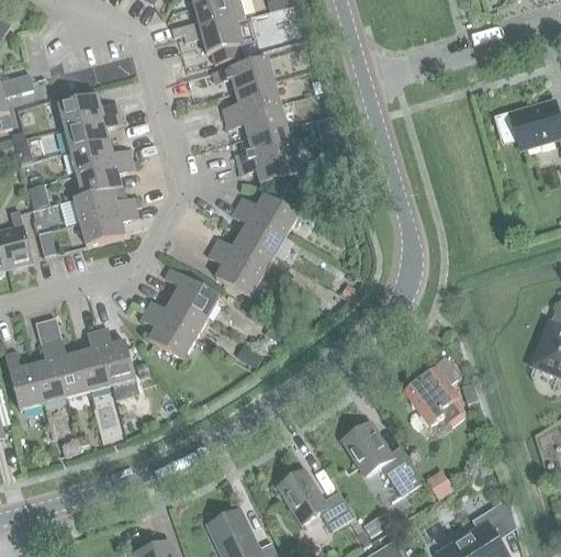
[(172,36),(181,34),(236,19),(236,20),(245,18),(239,0),(217,0),(193,7),(197,21),(170,29),(172,36)]
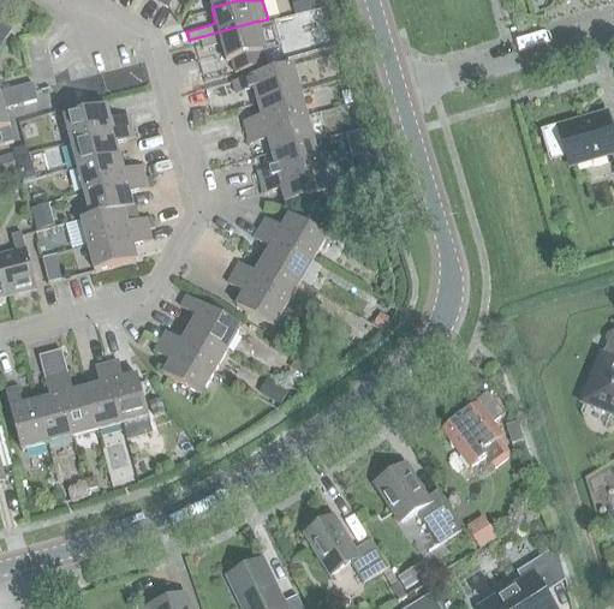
[(288,0),(292,11),(311,5),(309,0),(288,0)]
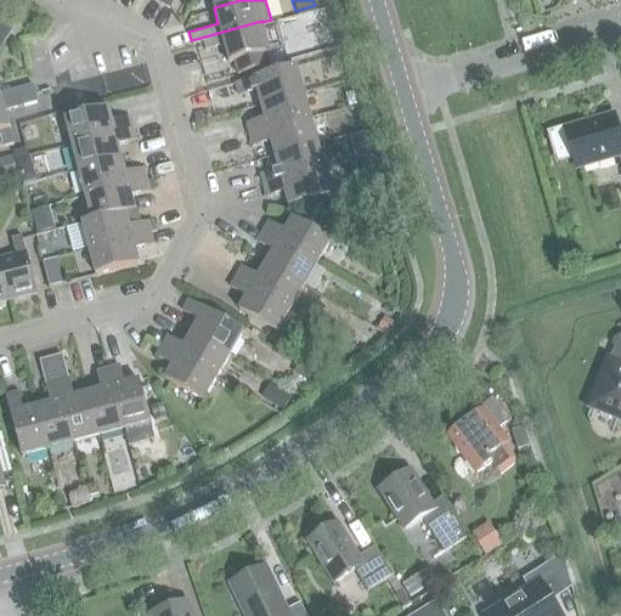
[(261,22),(261,21),(201,38),(203,46),(223,41),(227,60),(230,58),(233,72),(269,62),(265,49),(269,47),(261,22)]
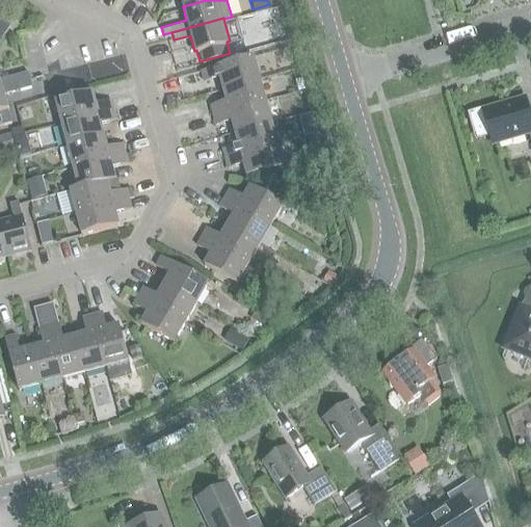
[(222,86),(258,76),(253,54),(201,69),(203,79),(218,74),(222,86)]
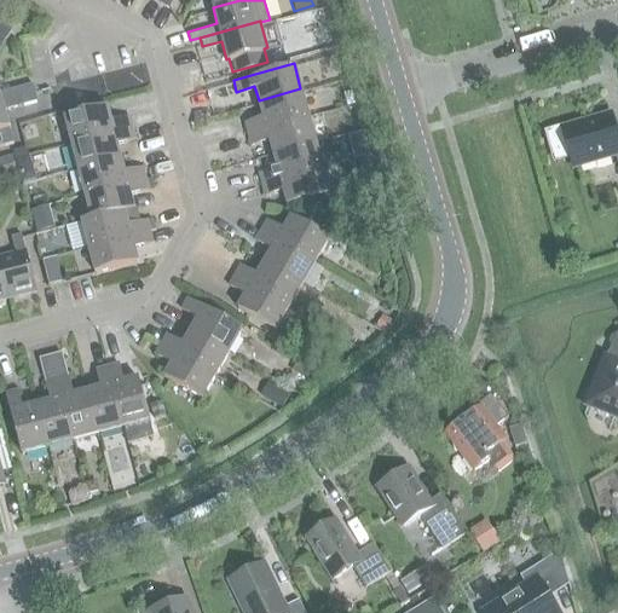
[(0,98),(32,90),(29,81),(0,88),(0,98)]
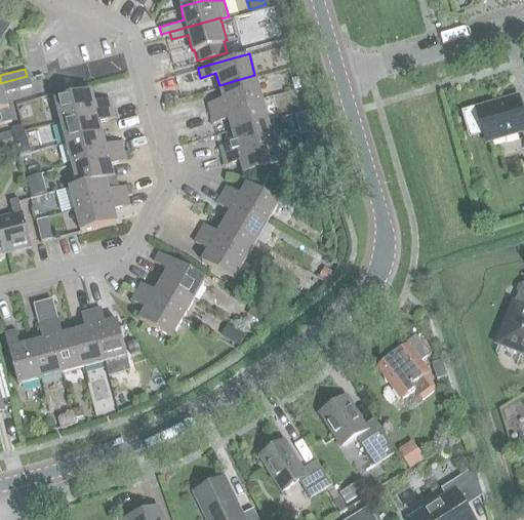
[(260,96),(254,75),(219,85),(223,96),(207,102),(209,111),(260,96)]
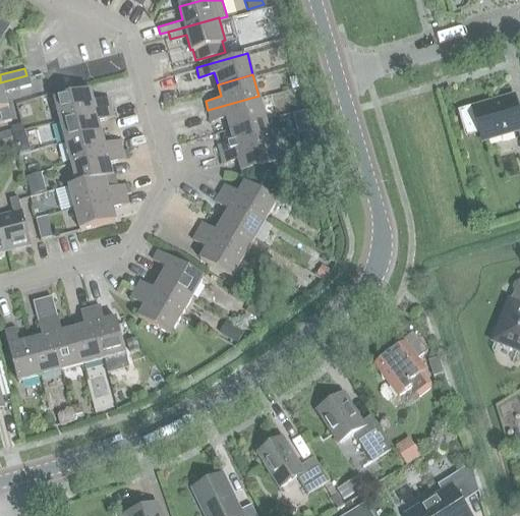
[(29,82),(26,75),(0,82),(0,120),(2,120),(2,119),(10,117),(2,90),(29,82)]
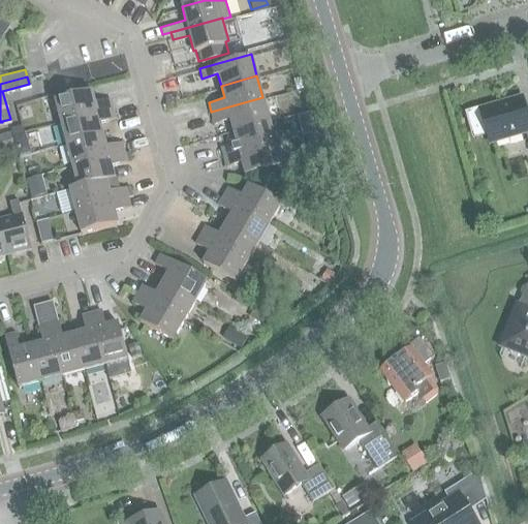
[(55,98),(60,120),(112,106),(110,97),(93,100),(90,88),(55,98)]
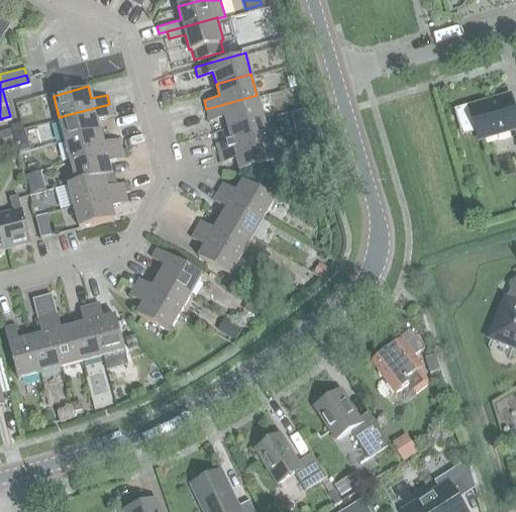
[(515,119),(508,93),(456,108),(461,126),(471,123),(471,125),(475,124),(478,136),(512,126),(515,139),(515,119)]
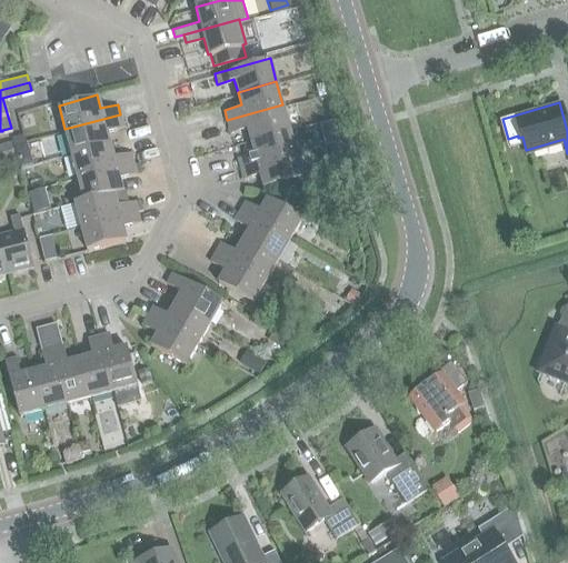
[(289,128),(282,104),(227,120),(230,130),(247,126),(250,139),(289,128)]
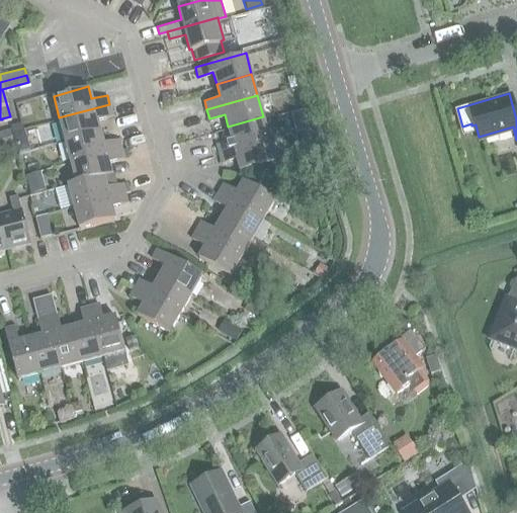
[(111,113),(109,104),(59,117),(65,139),(99,130),(96,117),(111,113)]
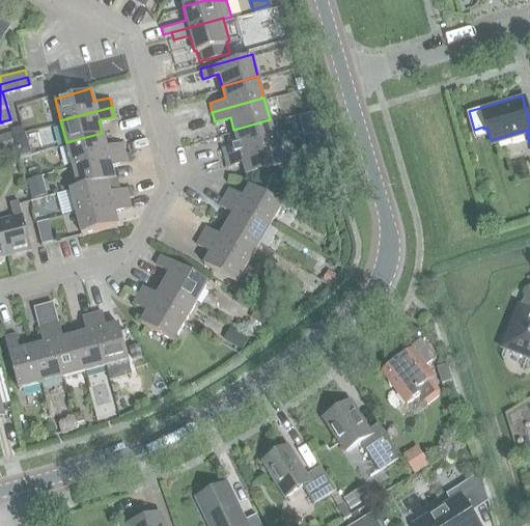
[(310,110),(298,113),(300,123),(313,120),(310,110)]
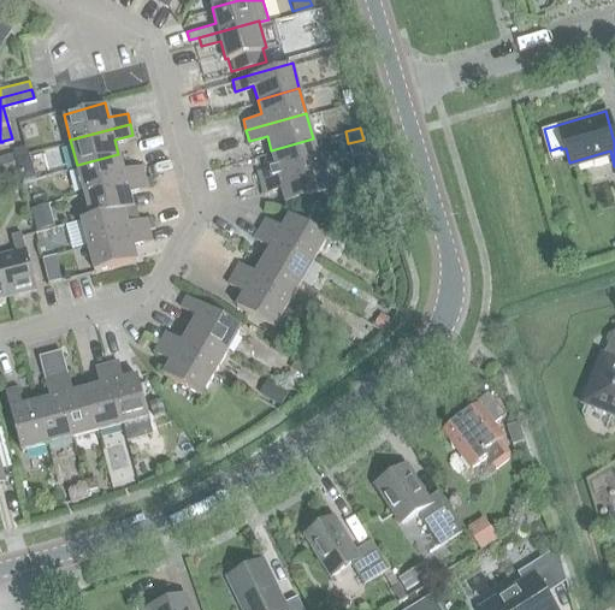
[(320,164),(313,138),(271,150),(275,164),(256,169),(260,179),(320,164)]
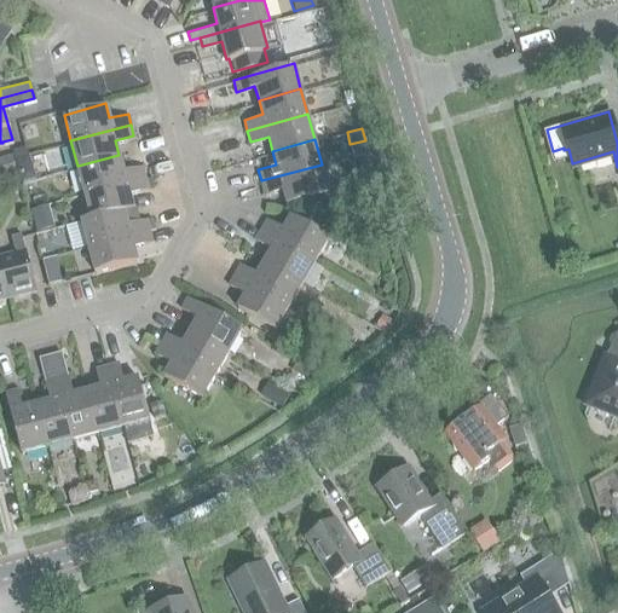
[(11,152),(0,155),(0,172),(15,168),(11,152)]
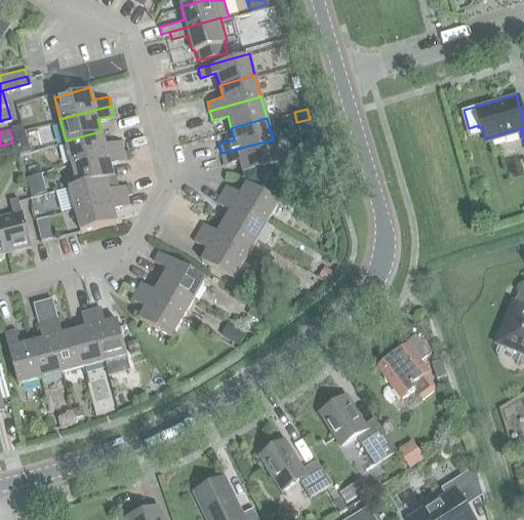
[(66,141),(71,162),(122,149),(119,138),(104,143),(101,131),(66,141)]
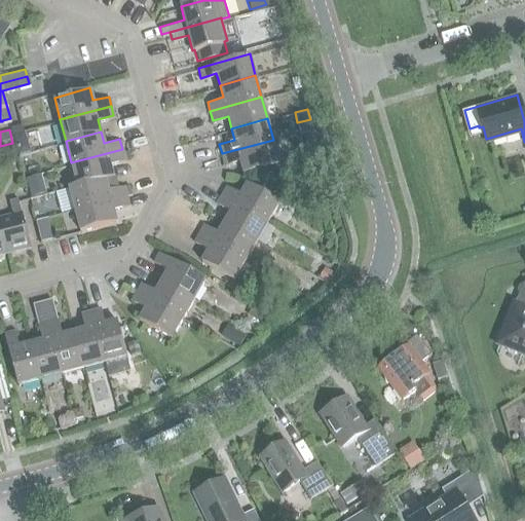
[(273,140),(222,153),(224,163),(239,159),(244,172),(278,161),(273,140)]
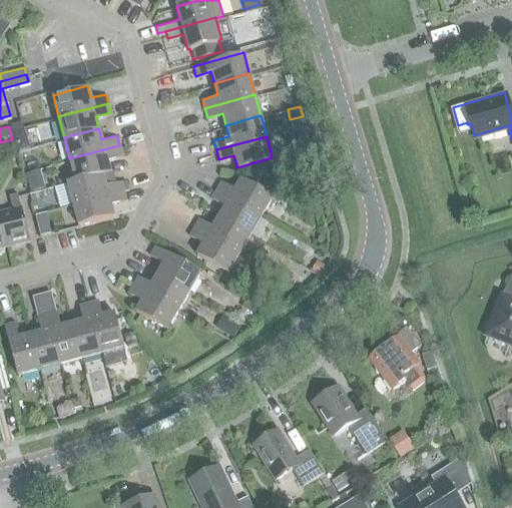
[(119,145),(69,158),(74,178),(102,172),(109,170),(106,158),(121,154),(119,145)]
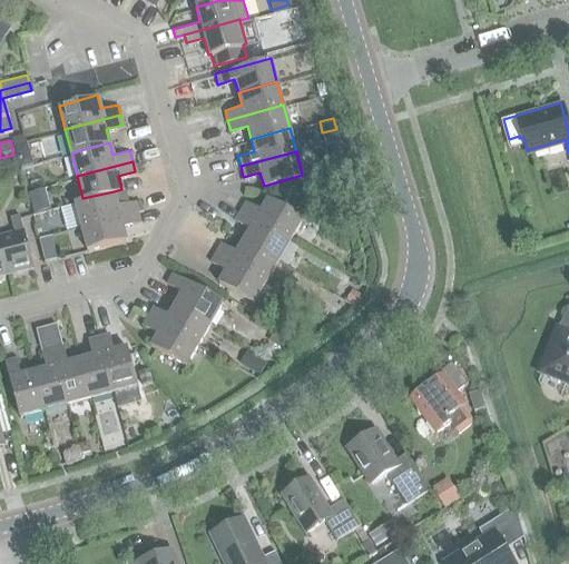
[(117,204),(114,191),(82,198),(75,200),(80,225),(136,210),(134,199),(117,204)]
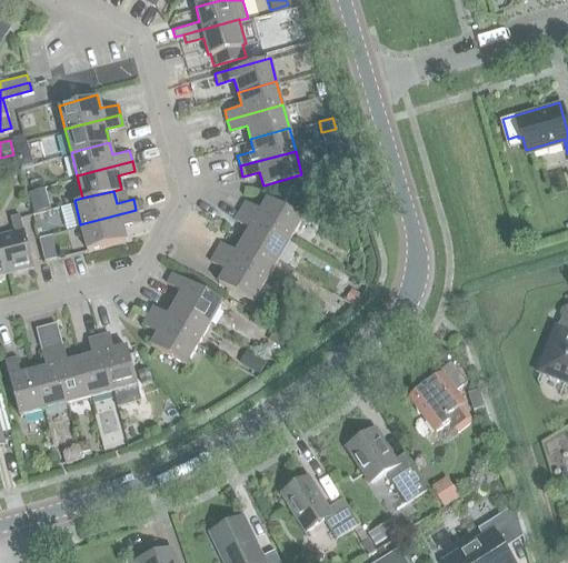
[(47,195),(30,200),(32,209),(49,204),(47,195)]
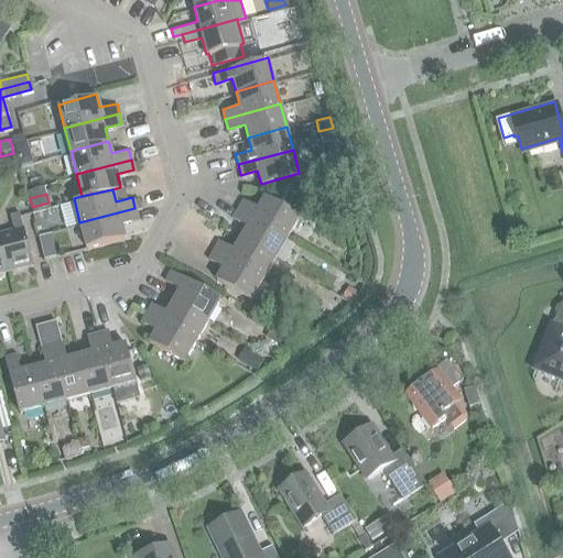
[(242,197),(237,207),(287,236),(299,215),(264,195),(258,206),(242,197)]
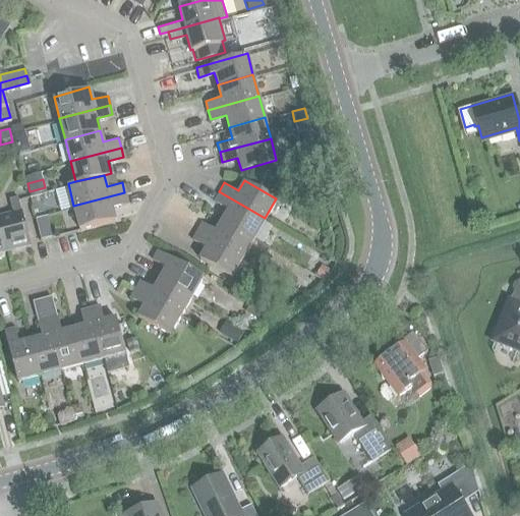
[(289,191),(277,184),(272,192),(284,201),(289,191)]
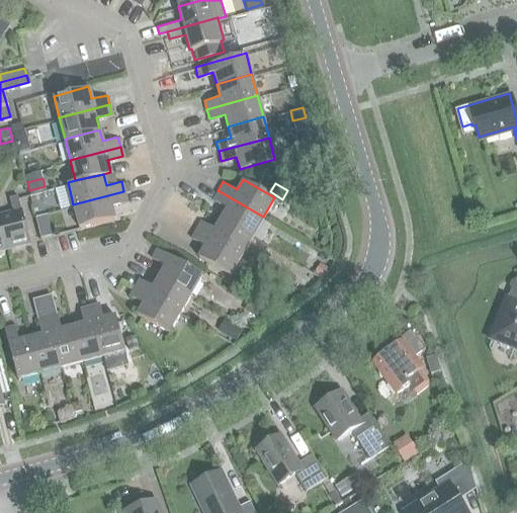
[(221,217),(252,236),(263,217),(218,190),(212,198),(227,206),(221,217)]
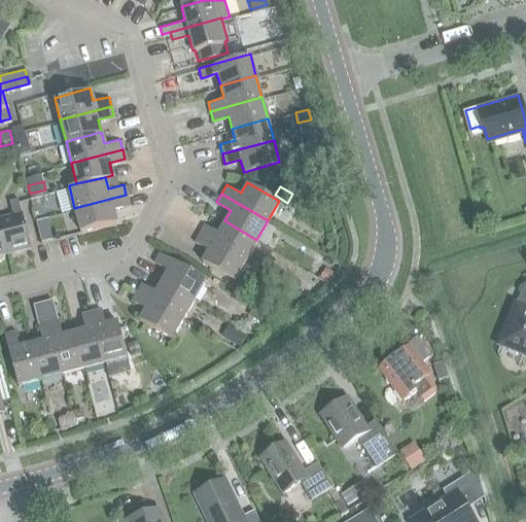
[(129,204),(126,195),(74,208),(80,230),(116,220),(112,208),(129,204)]
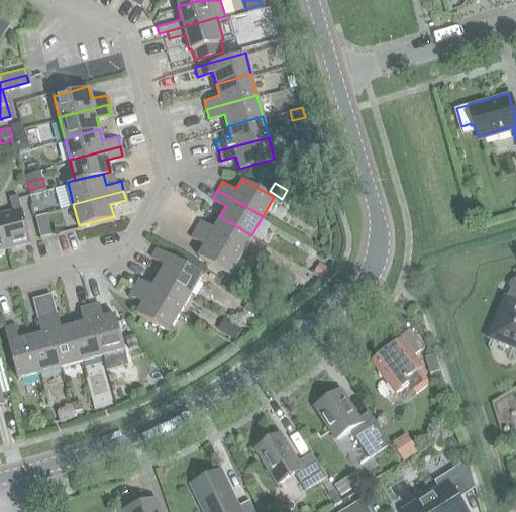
[(12,209),(0,212),(0,218),(7,246),(29,241),(16,193),(8,195),(12,209)]
